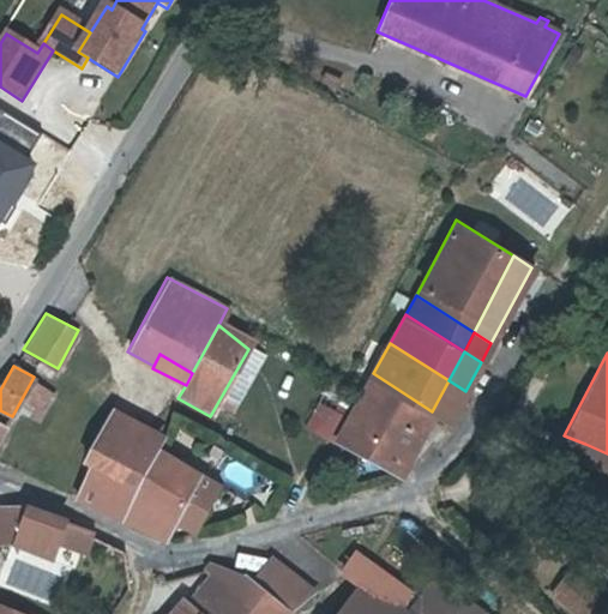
[(404,470),(435,413),(432,411),(373,373),(339,438),(339,439),(402,473),(404,470)]
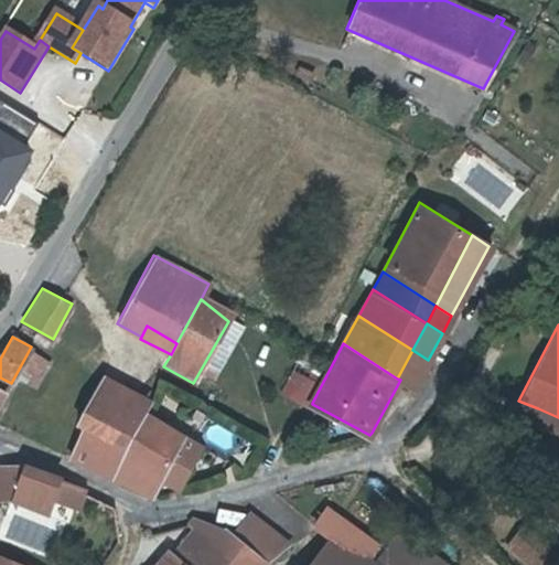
[(428,360),(412,350),(397,379),(400,380),(412,388),(428,360)]
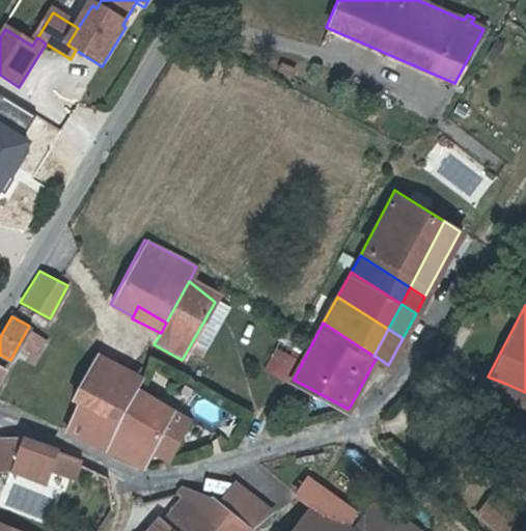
[(73,400),(81,404),(113,418),(130,390),(115,382),(123,366),(95,353),(73,400)]
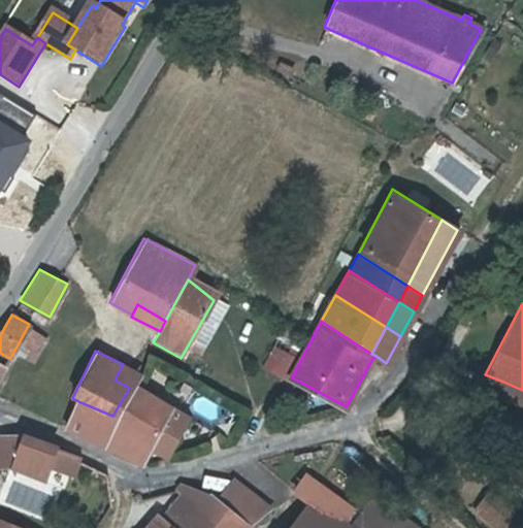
[(522,413),(522,390),(503,382),(485,374),(477,391),(522,413)]
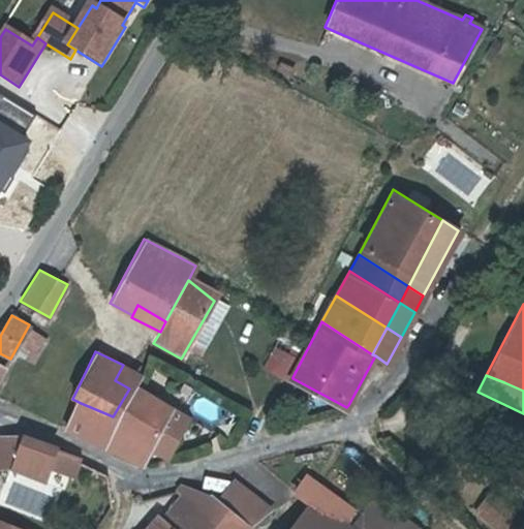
[(67,428),(145,466),(173,411),(129,389),(113,416),(81,403),(67,428)]
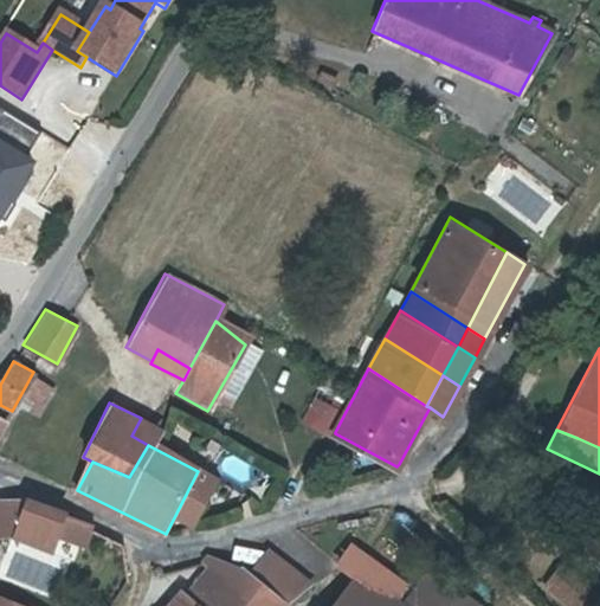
[(218,481),(198,471),(166,534),(194,524),(218,481)]
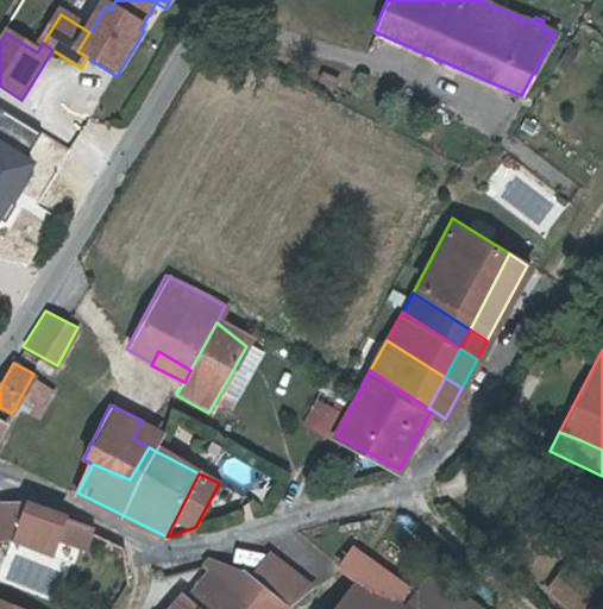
[(0,538),(17,539),(25,503),(0,503),(0,538)]
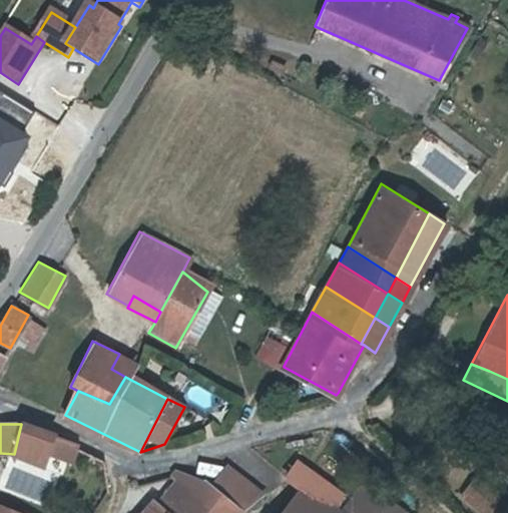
[(25,424),(21,424),(14,454),(47,464),(52,450),(57,434),(25,424)]
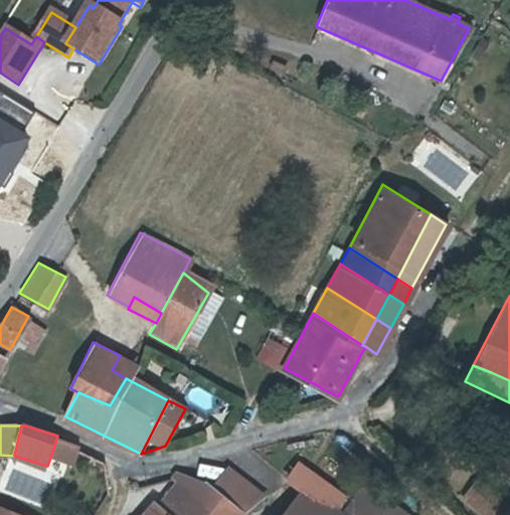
[(83,444),(57,436),(52,452),(75,459),(81,450),(83,444)]
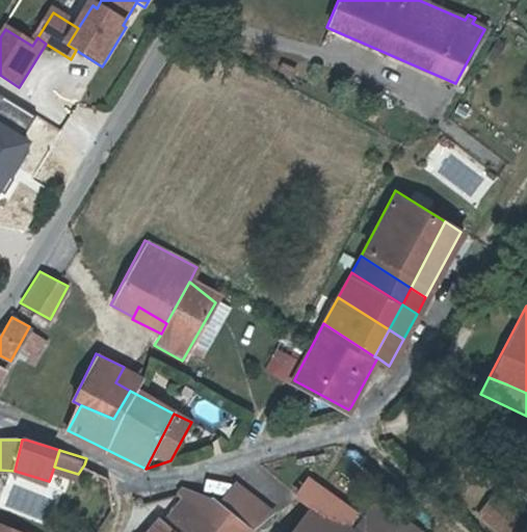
[(237,482),(220,503),(229,510),(244,488),(237,482)]
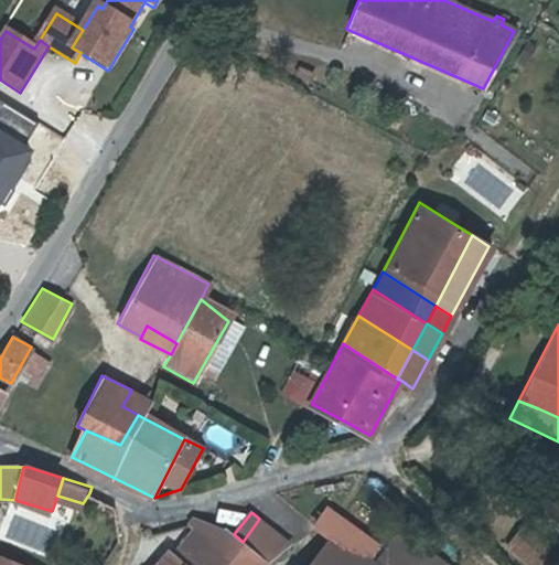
[(339,525),(323,512),(313,523),(329,536),(339,525)]
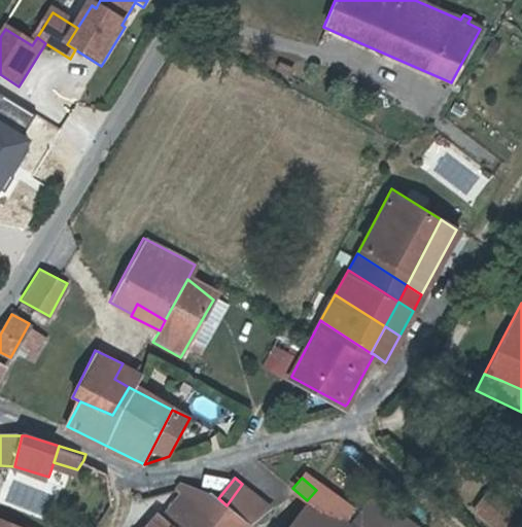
[(180,490),(185,493),(230,526),(251,526),(256,521),(273,505),(242,484),(227,505),(218,498),(206,489),(181,482),(176,487),(180,490)]
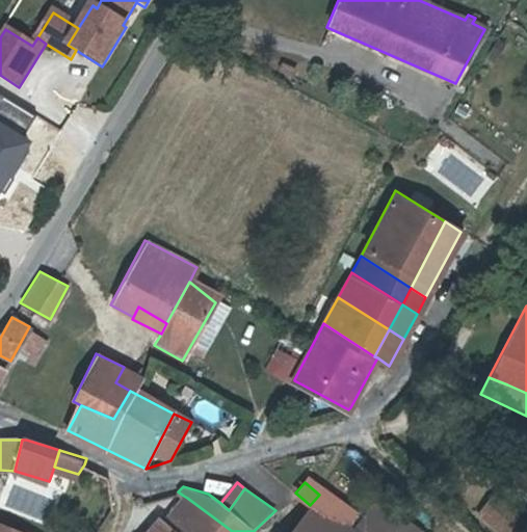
[(496,531),(526,531),(526,525),(489,495),(473,512),(496,531)]
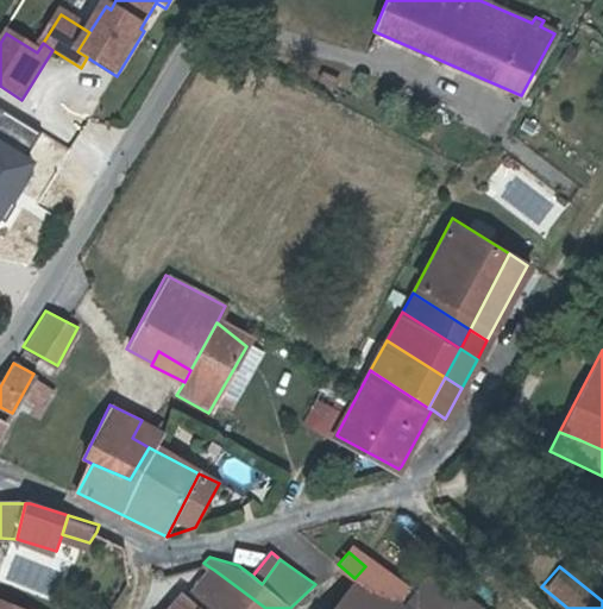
[(203,608),(265,608),(214,570),(193,600),(203,608)]
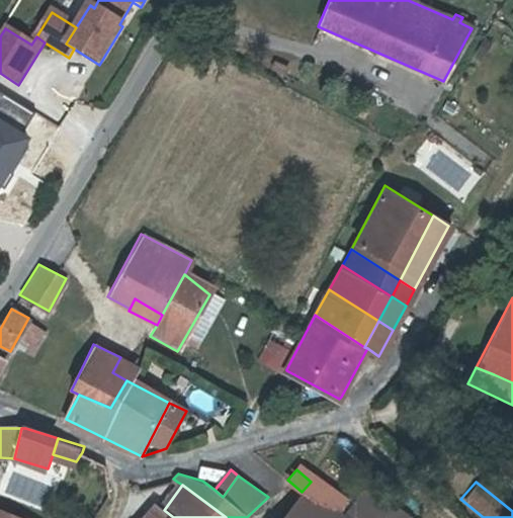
[(404,517),(367,489),(344,517),(346,517),(404,517)]
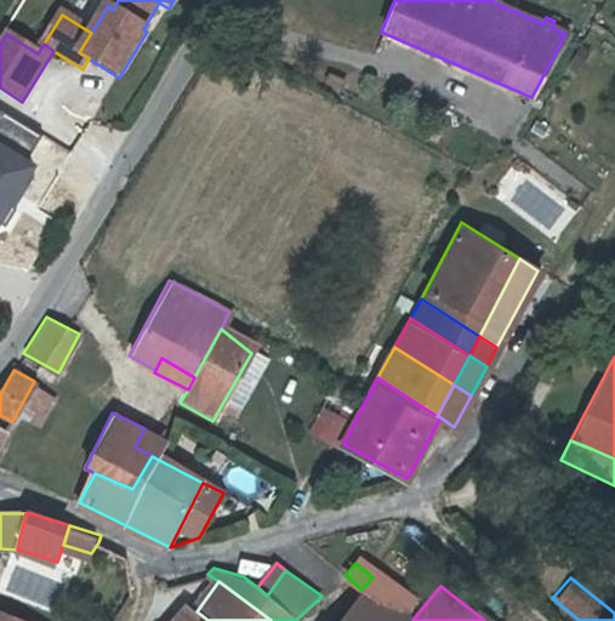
[(342,620),(415,620),(413,620),(408,615),(365,593),(363,590),(342,620)]
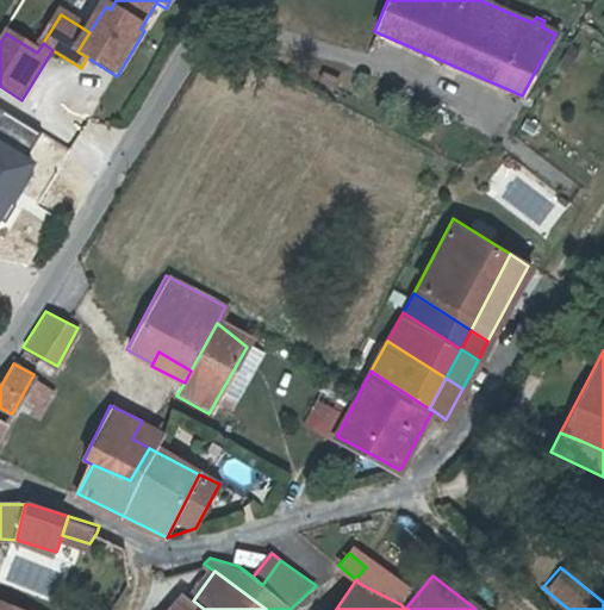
[(204,609),(193,601),(186,595),(173,609),(204,609)]
